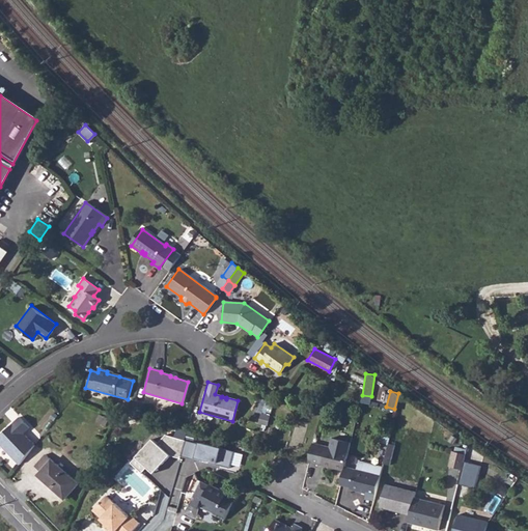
[(141,402),(133,399),(129,415),(137,417),(141,402)]
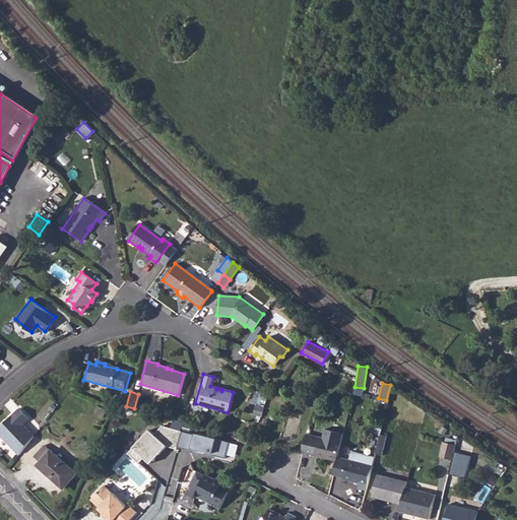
[(0,437),(17,455),(33,436),(21,425),(26,418),(16,408),(0,425),(0,437)]
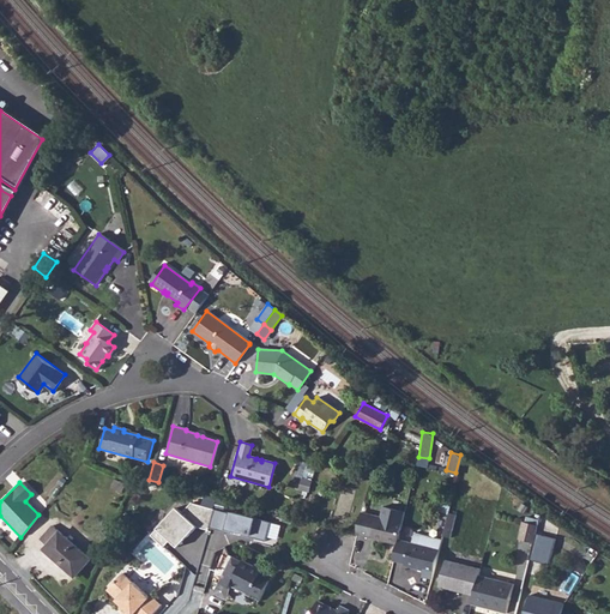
[(146,534),(158,545),(164,539),(173,546),(194,525),(206,530),(206,528),(212,509),(188,503),(177,511),(173,506),(146,534)]
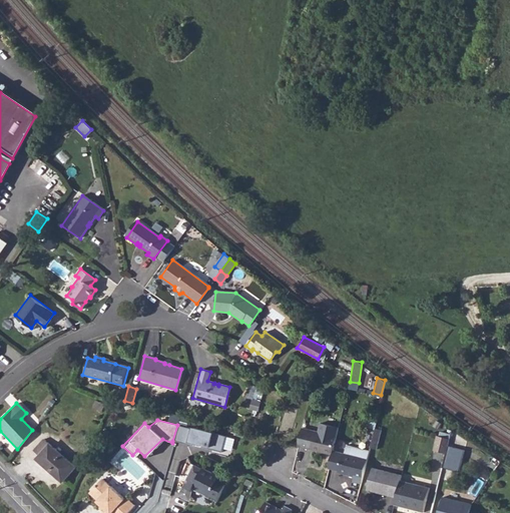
[(300,428),(296,445),(330,454),(335,437),(337,428),(319,423),(317,432),(300,428)]
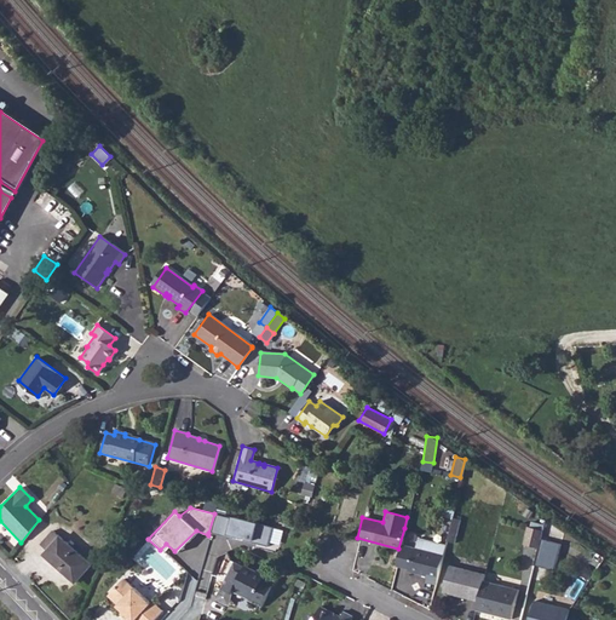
[(230,518),(214,514),(208,533),(231,539),(232,535),(245,539),(243,541),(265,547),(271,528),(231,517),(230,518)]
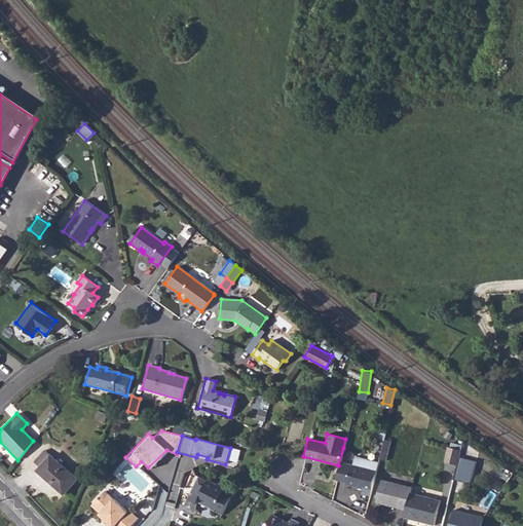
[(382,439),(377,458),(383,459),(388,441),(382,439)]
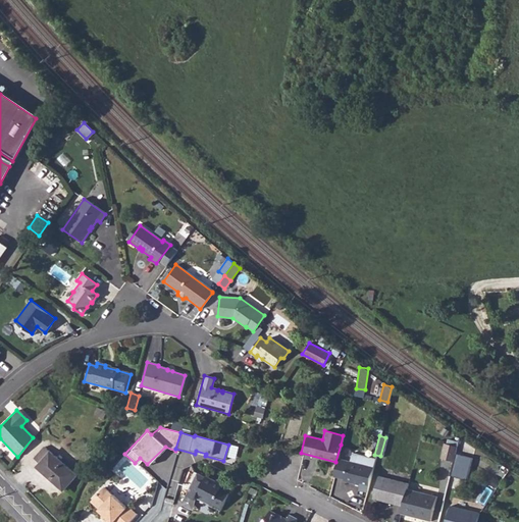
[(439,459),(452,462),(454,455),(456,448),(444,445),(439,459)]
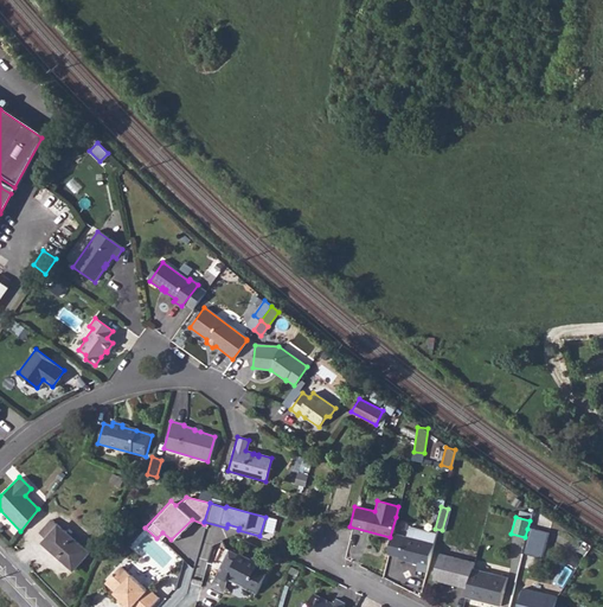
[(45,538),(57,525),(50,519),(38,532),(45,538)]
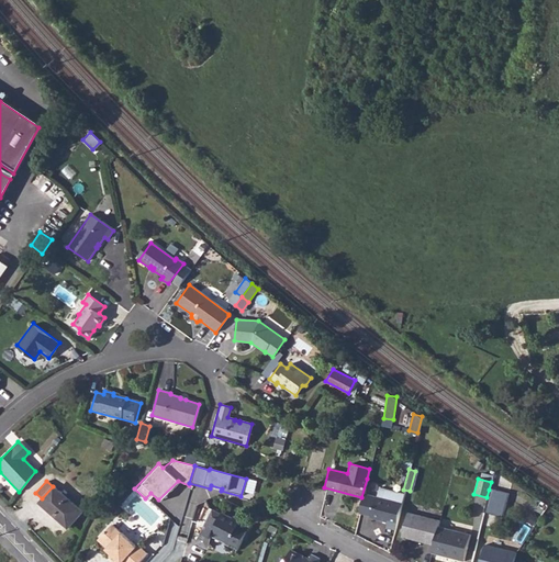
[(53,486),(38,502),(66,528),(80,512),(53,486)]
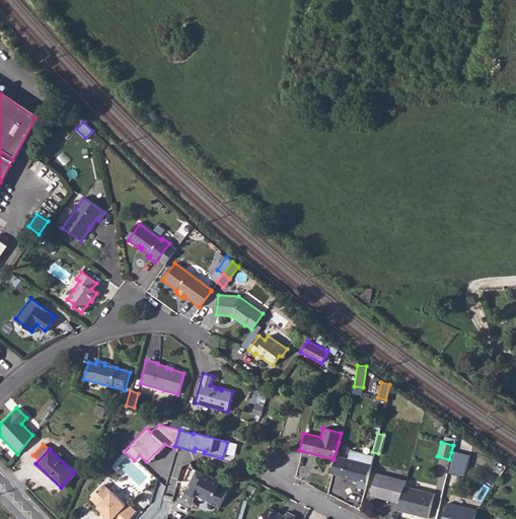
[(355,486),(363,489),(371,455),(349,449),(346,458),(345,458),(341,475),(340,477),(356,482),(355,486)]
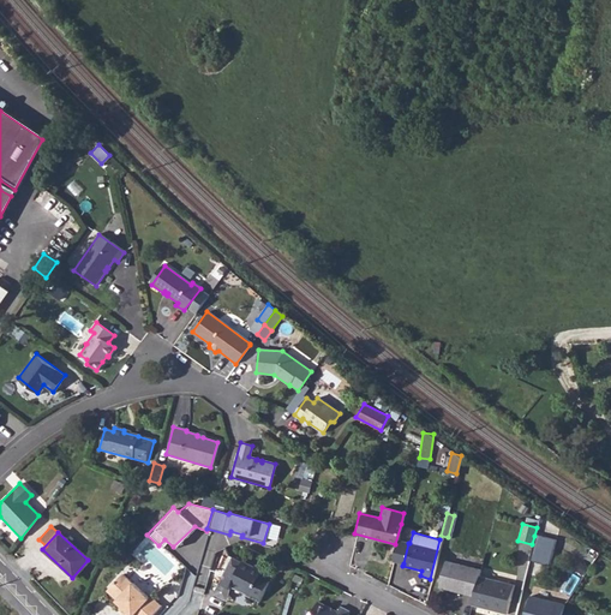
[(555,541),(534,536),(532,544),(528,556),(549,561),(555,541)]
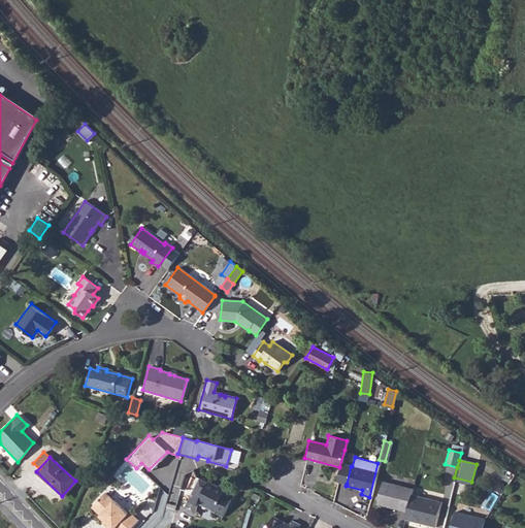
[(347,484),(351,466),(340,463),(339,467),(336,481),(347,484)]
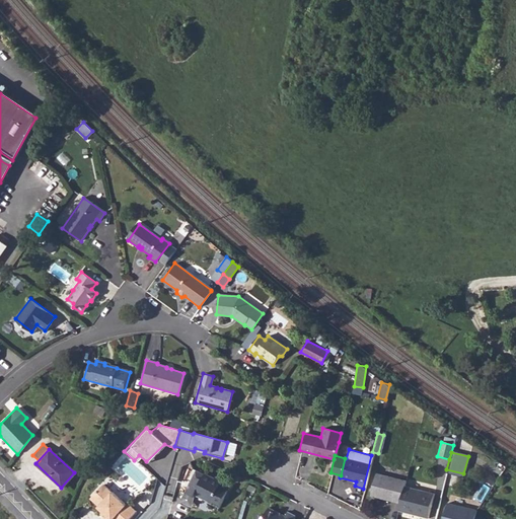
[(369,497),(398,504),(402,487),(403,482),(374,474),(369,497)]
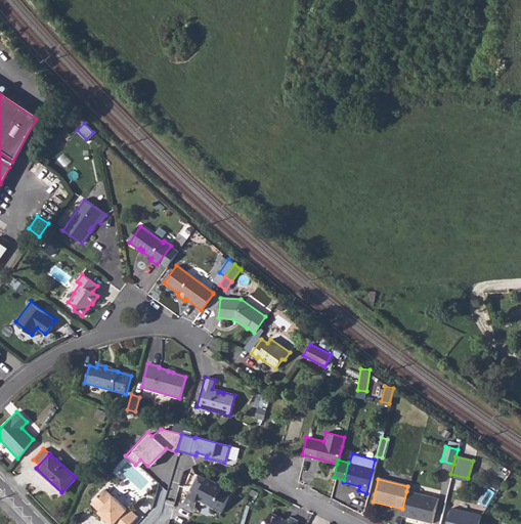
[(201,485),(194,481),(179,508),(187,512),(189,513),(192,503),(194,499),(211,508),(209,510),(218,515),(228,494),(205,481),(201,485)]
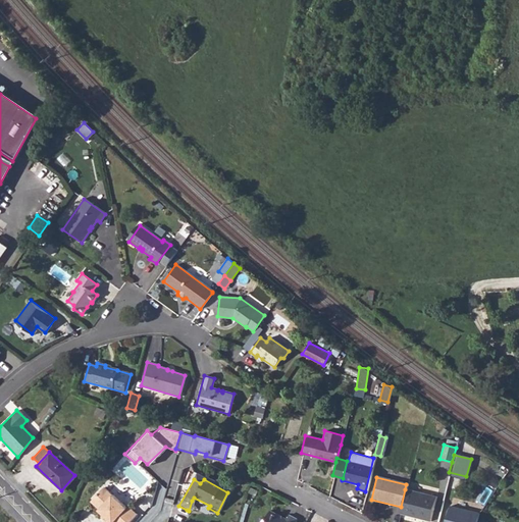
[(98,509),(102,513),(107,517),(111,521),(112,521),(113,521),(127,521),(137,514),(127,505),(125,507),(105,486),(92,501),(99,508),(98,509)]
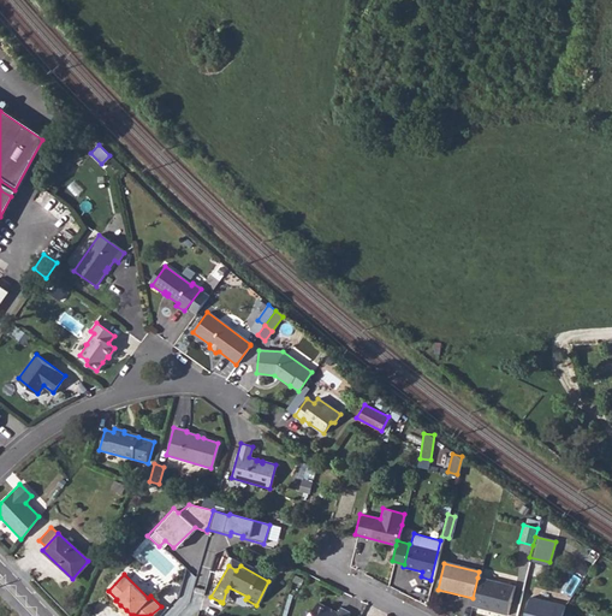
[(473,598),(470,606),(505,615),(514,587),(477,578),(473,598)]
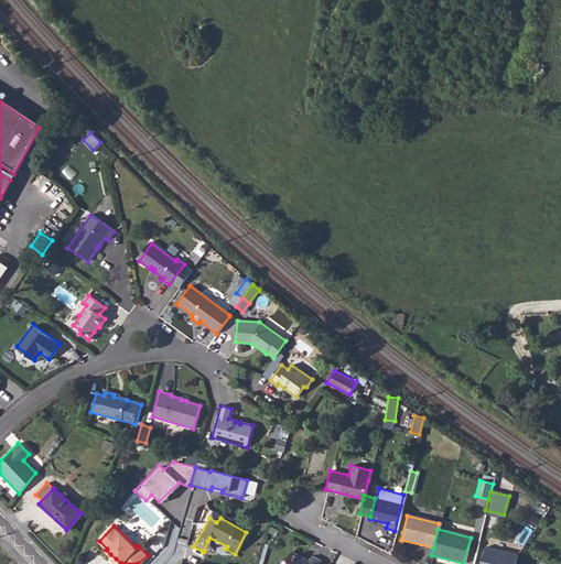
[(513,563),(514,560),(515,552),(516,550),(484,541),(478,563),(513,563)]
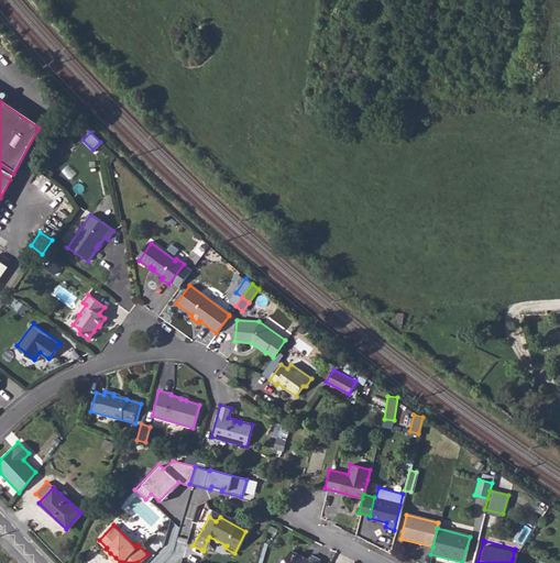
[(289,552),(284,562),(316,562),(317,562),(318,560),(310,555),(307,561),(289,552)]
